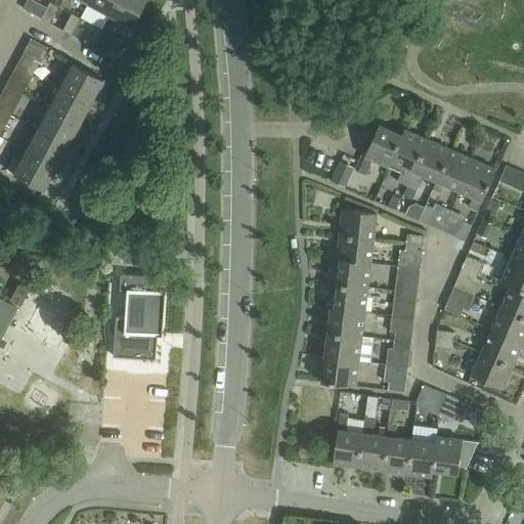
[(117,0),(89,0),(87,4),(108,16),(117,0)]
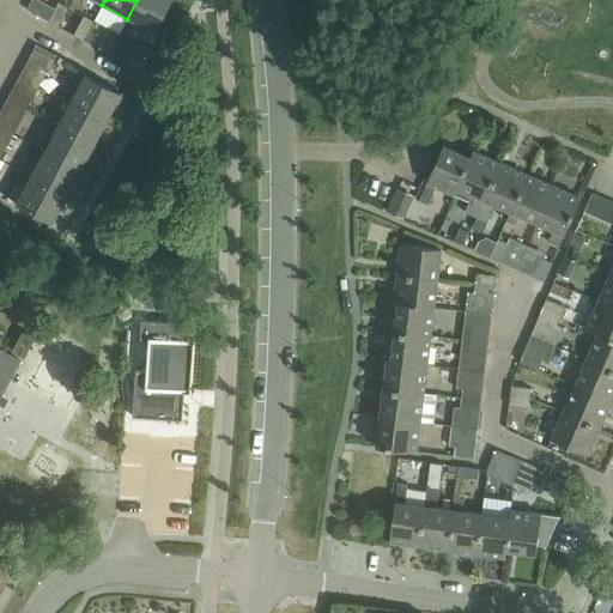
[(137,0),(127,19),(153,32),(171,0),(137,0)]
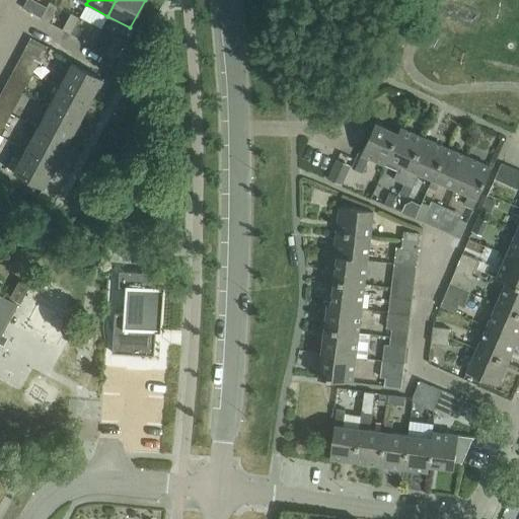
[(57,6),(49,2),(40,18),(49,23),(57,6)]
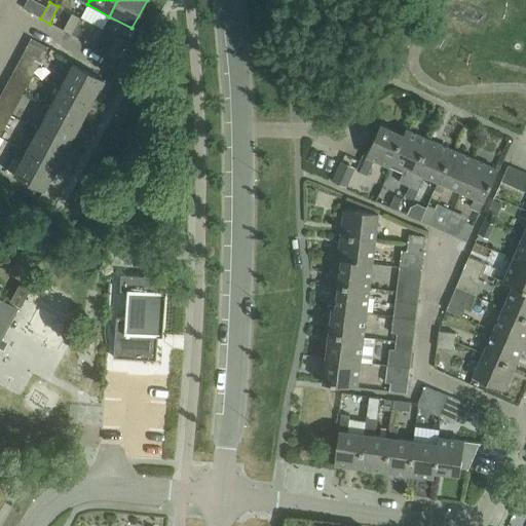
[(80,19),(71,14),(63,31),(71,35),(80,19)]
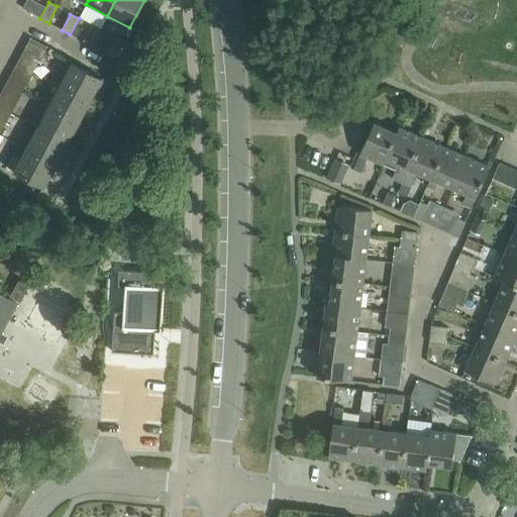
[(98,30),(91,26),(83,41),(90,45),(98,30)]
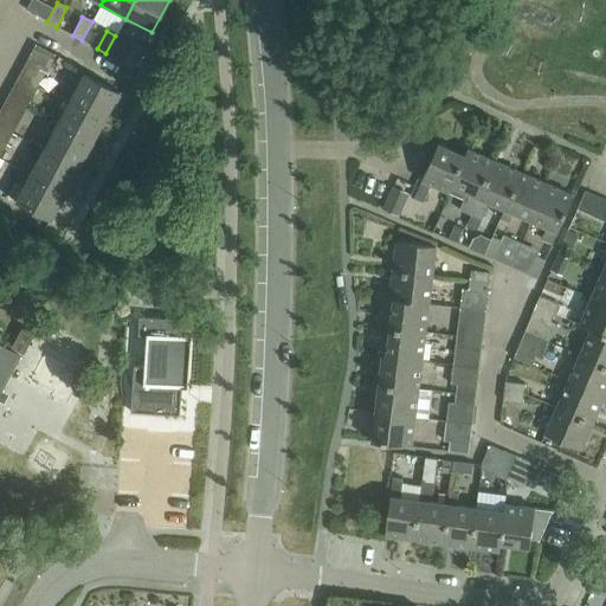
[(143,50),(133,44),(123,63),(129,65),(123,76),(143,86),(148,76),(133,68),(143,50)]
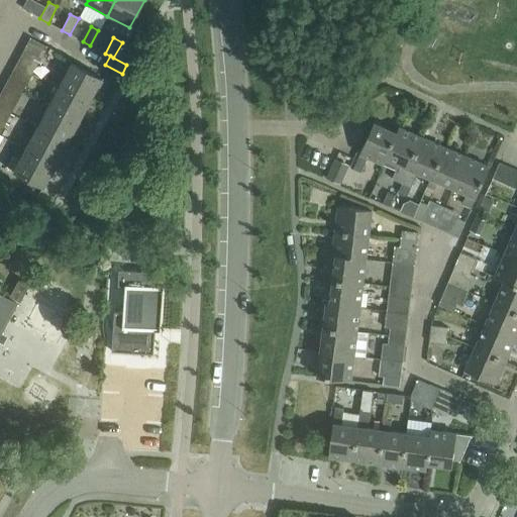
[(17,64),(32,72),(45,46),(30,38),(17,64)]
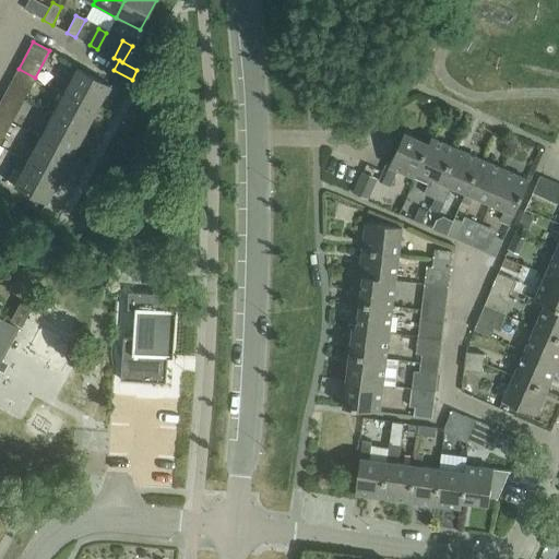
[(35,78),(19,69),(6,92),(23,100),(35,78)]
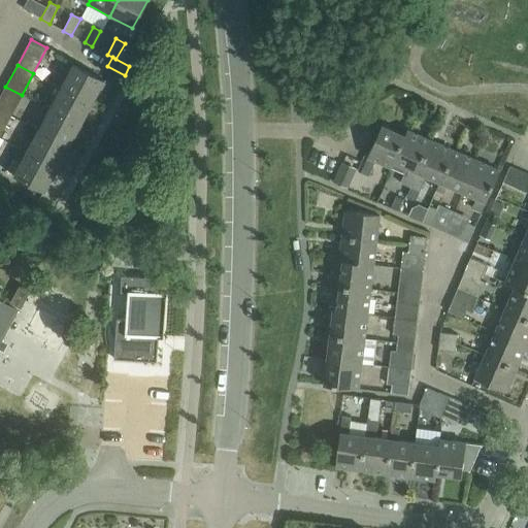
[(72,65),(61,88),(92,104),(104,81),(72,65)]
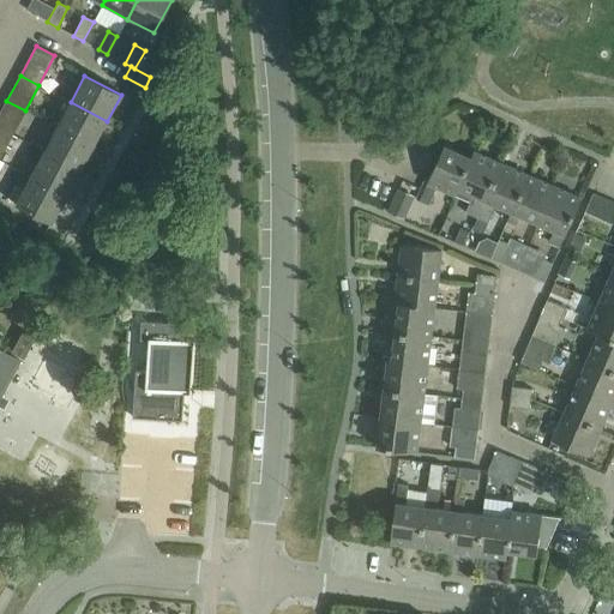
[(25,110),(6,101),(0,112),(0,130),(11,136),(25,110)]
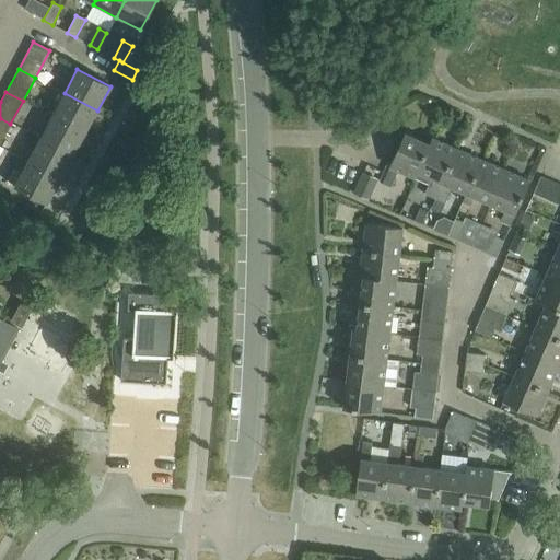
[(51,116),(85,135),(97,111),(65,93),(51,116)]
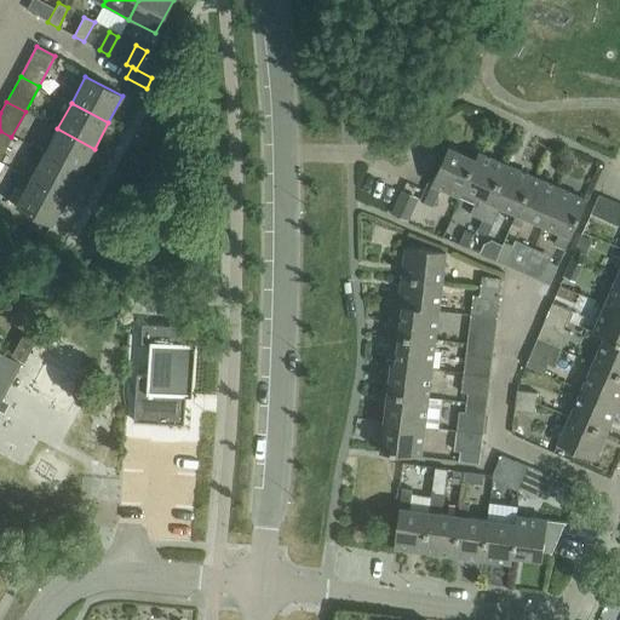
[(44,155),(80,174),(95,149),(57,128),(44,155)]
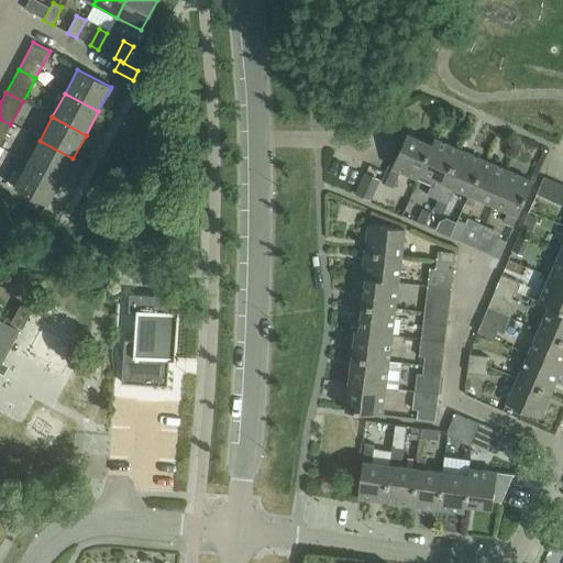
[(0,143),(10,124),(0,119),(0,143)]
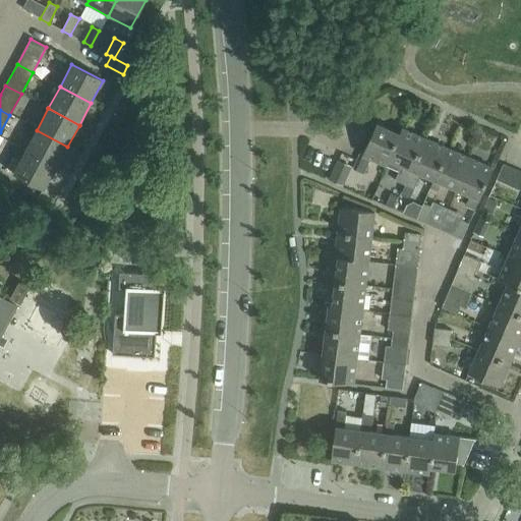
[(386,166),(399,135),(399,134),(375,125),(362,155),(360,154),(353,170),(363,175),(370,160),(386,166)]
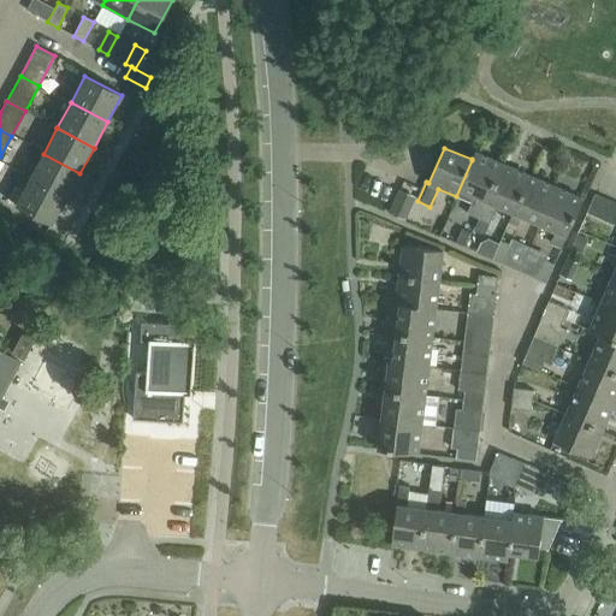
[(456,196),(474,203),(473,205),(471,205),(466,214),(478,219),(502,165),(474,153),(472,159),(472,160),(456,196)]
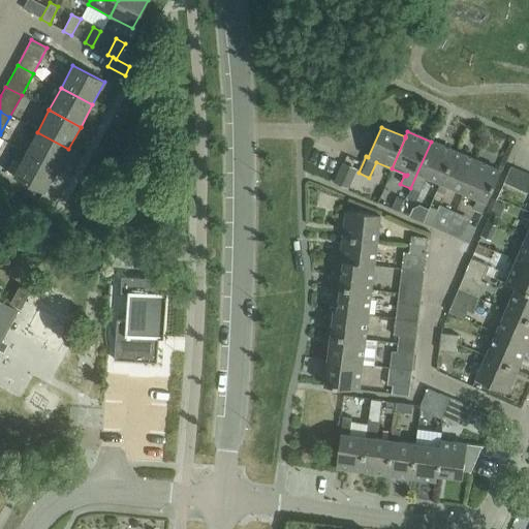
[(26,154),(57,170),(68,149),(37,132),(26,154)]
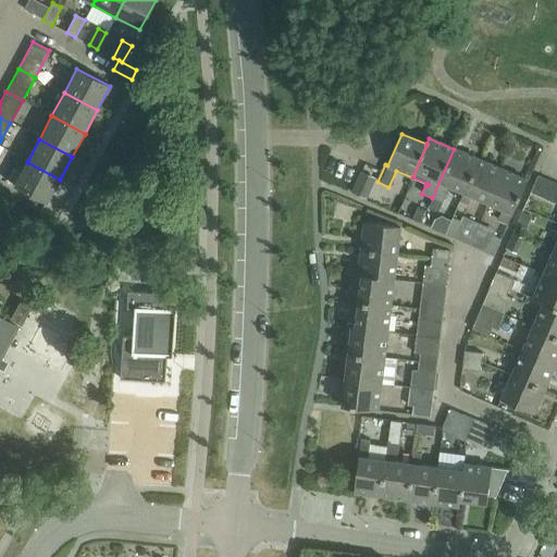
[(478,159),(454,149),(432,198),(433,198),(429,208),(438,212),(446,194),(444,193),(447,186),(462,193),(478,159)]
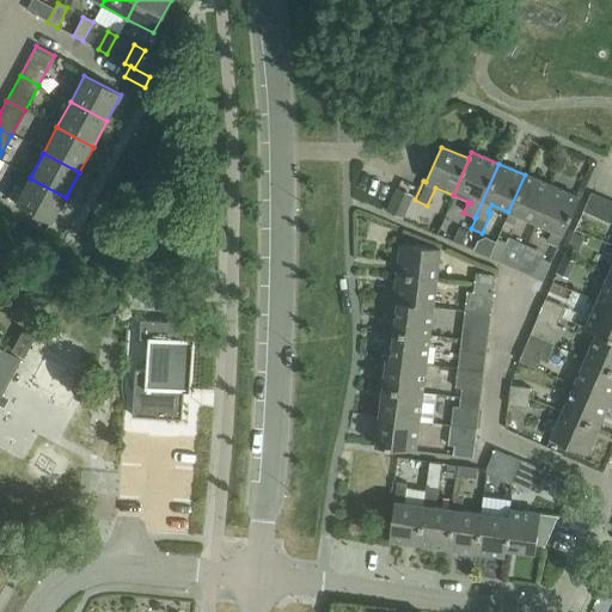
[(551,187),(525,175),(508,212),(510,212),(506,222),(515,227),(519,216),(536,222),(551,187)]
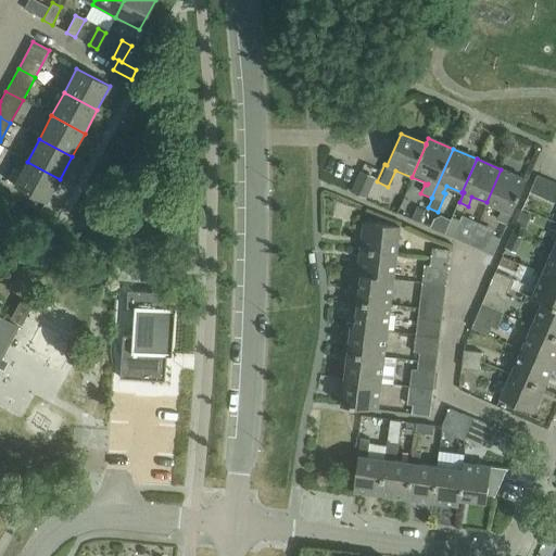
[(60,179),(27,162),(22,172),(14,168),(7,181),(47,203),(60,179)]
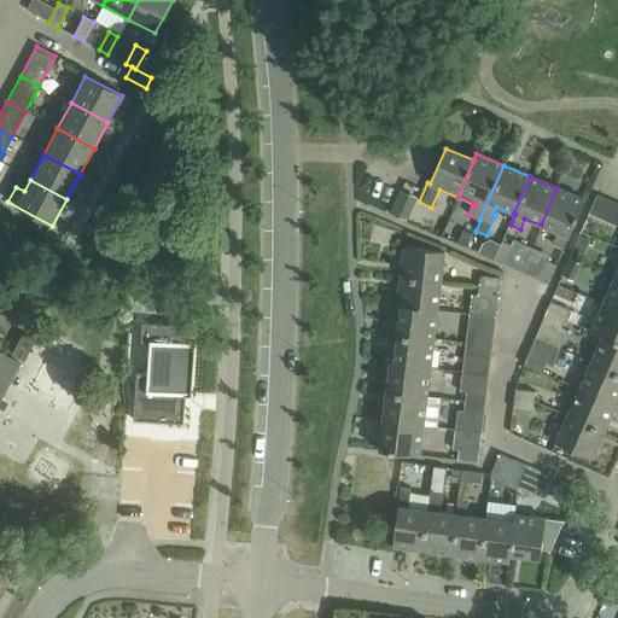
[(557,188),(541,225),(557,232),(552,244),(563,249),(584,200),(557,188)]
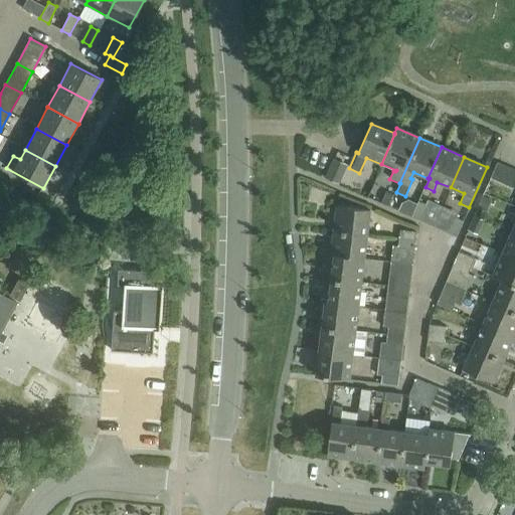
[(348,166),(333,160),(325,179),(340,185),(348,166)]
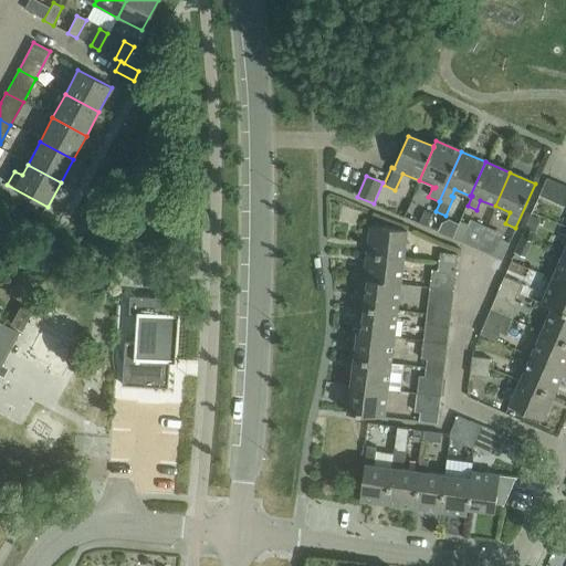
[(477,249),(486,227),(471,220),(468,226),(461,222),(454,239),(477,249)]
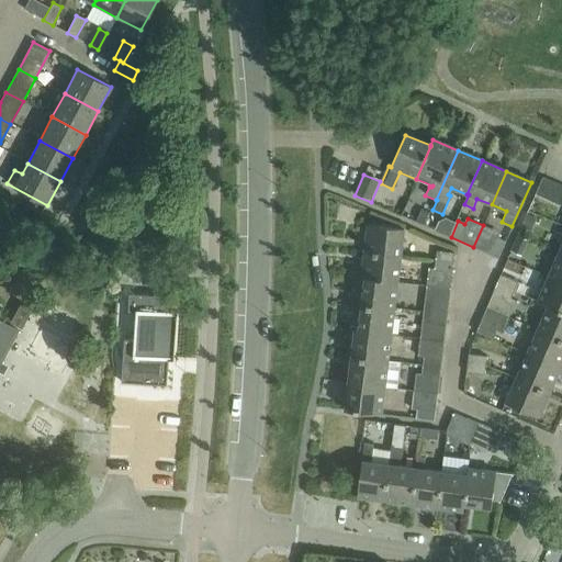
[(363,253),(400,257),(403,229),(367,225),(363,253)]
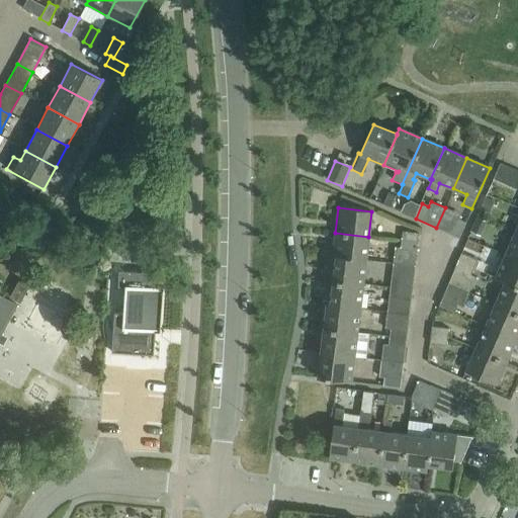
[(460,214),(445,207),(436,228),(459,238),(466,223),(458,220),(460,214)]
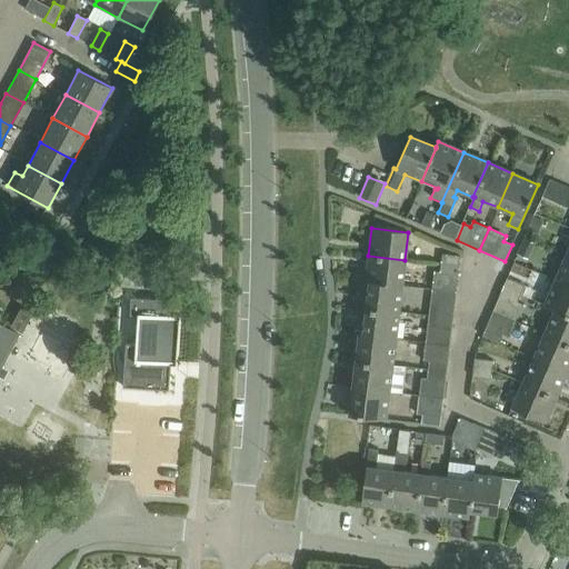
[(523,239),(517,255),(527,259),(533,243),(523,239)]
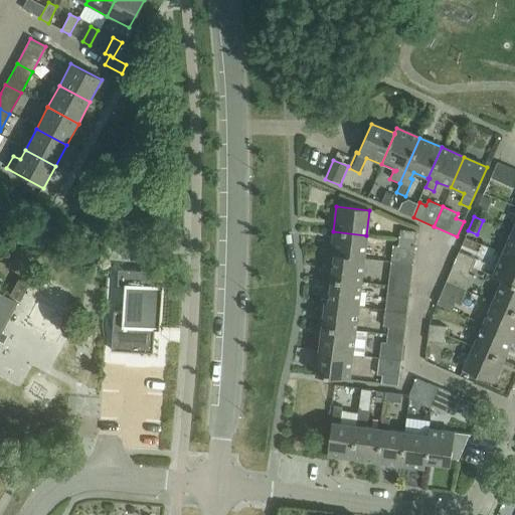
[(399,238),(416,240),(417,232),(400,230),(399,238)]
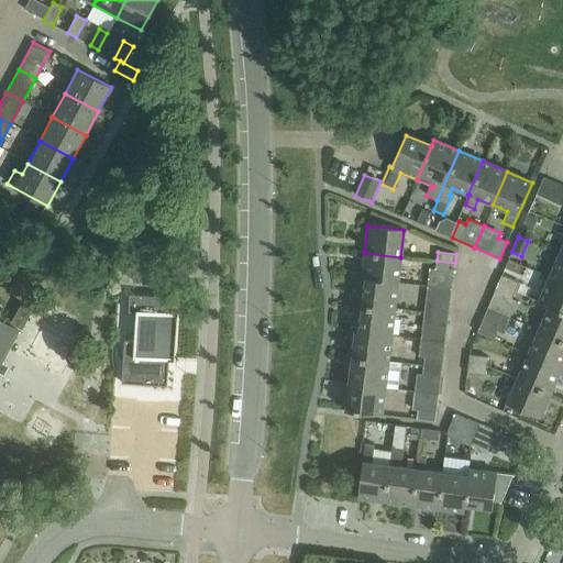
[(398,284),(400,257),(364,253),(361,278),(398,284)]
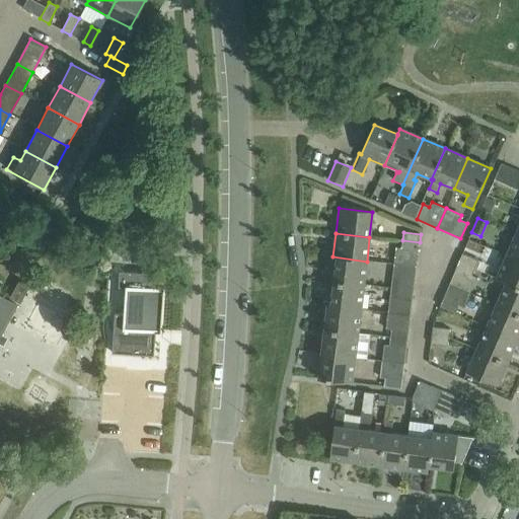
[(518,234),(515,233),(506,255),(518,261),(518,234)]
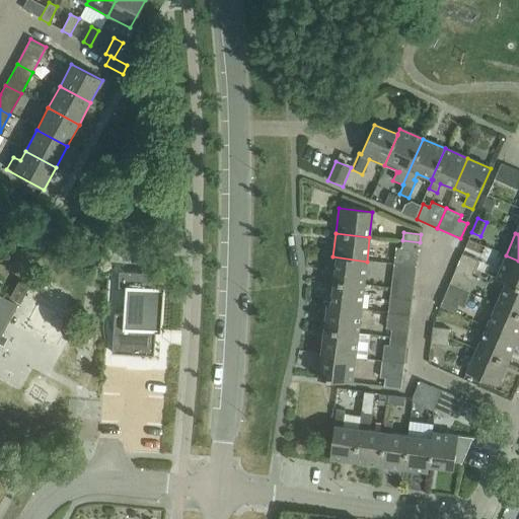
[(417,268),(420,242),(402,240),(401,248),(396,247),(394,265),(417,268)]
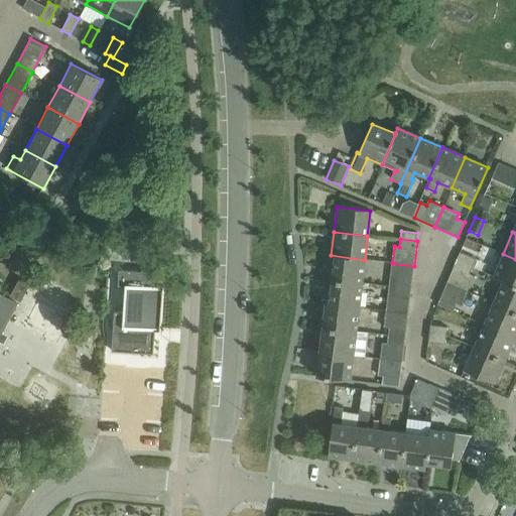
[(458,261),(473,267),(477,259),(461,252),(458,261)]
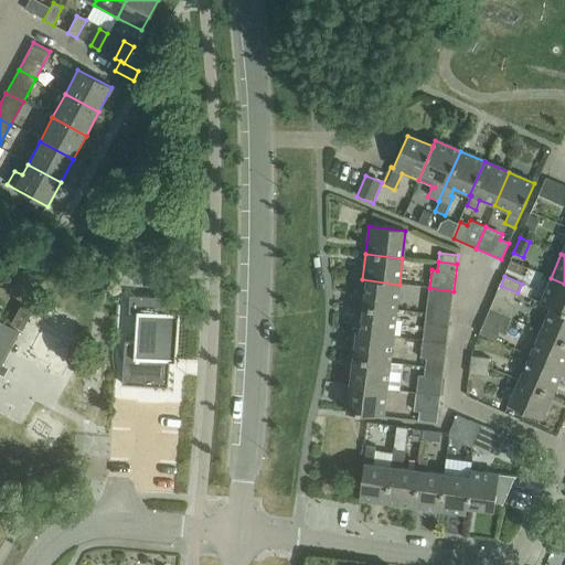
[(564,313),(564,284),(551,278),(540,304),(550,308),(551,308),(564,313)]
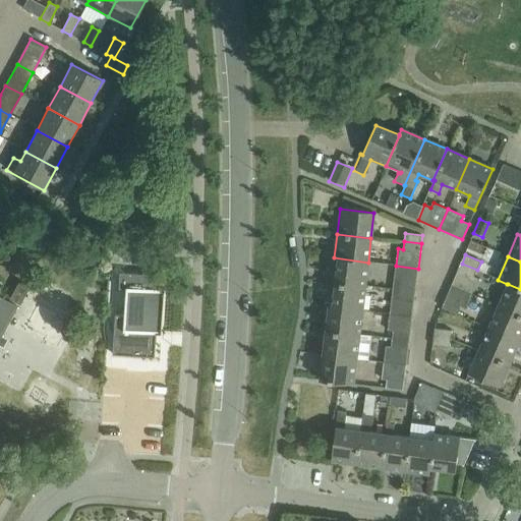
[(334,257),(331,282),(365,286),(368,263),(334,257)]
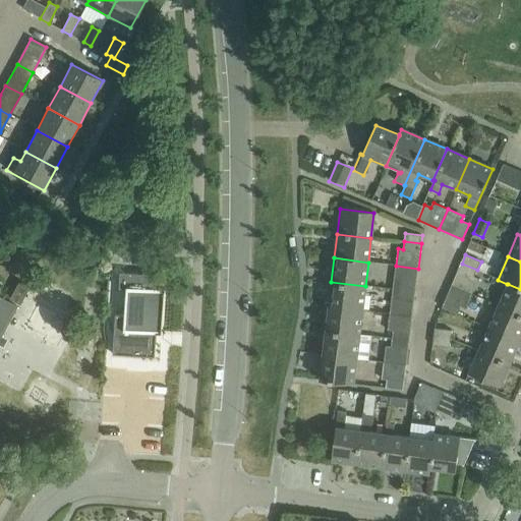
[(462,264),(452,286),(472,295),(479,278),(474,276),(477,270),(462,264)]
